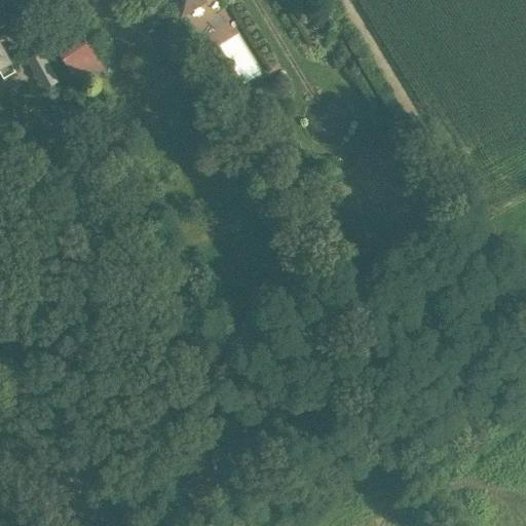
[(161,0),(153,0),(134,13),(146,33),(173,16),(161,0)]
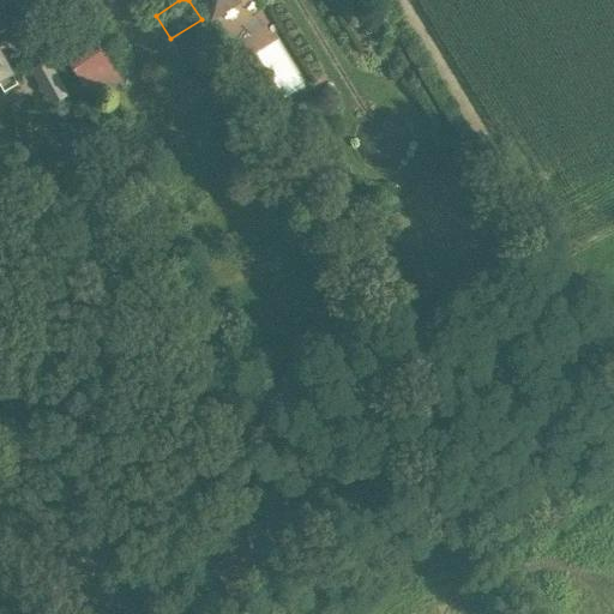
[(198,0),(210,19),(240,1),(238,0),(198,0)]
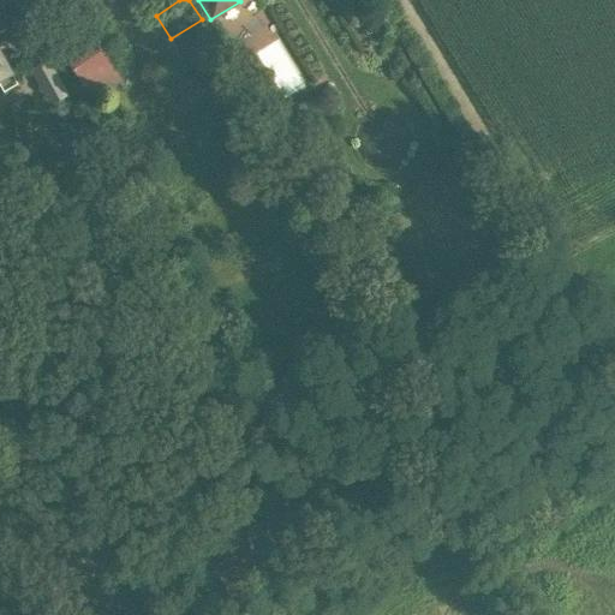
[(94,36),(63,55),(91,101),(123,81),(94,36)]
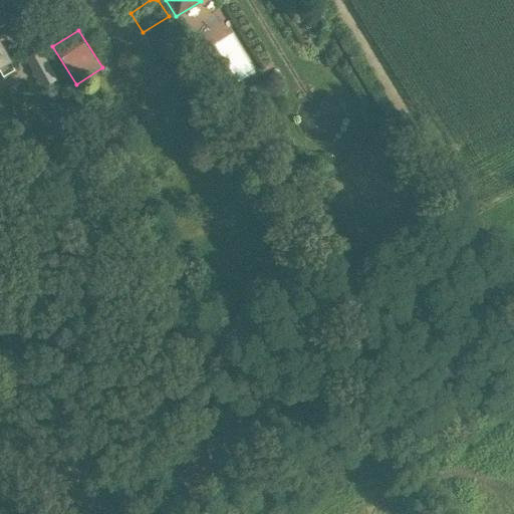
[(237,81),(256,70),(233,31),(215,42),(237,81)]
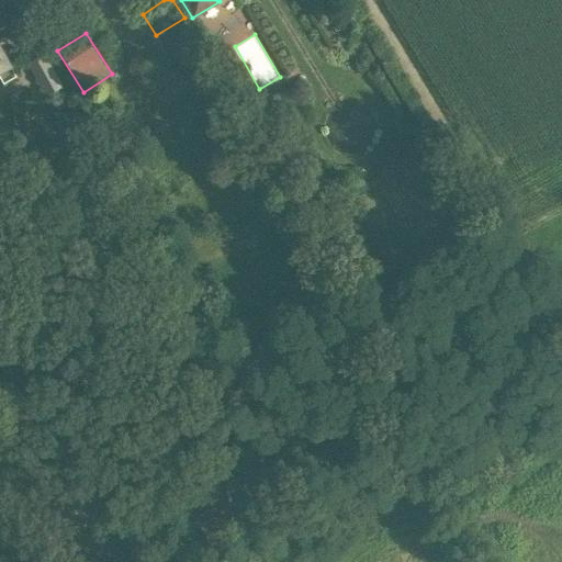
[(0,78),(3,83),(15,77),(0,48),(0,78)]
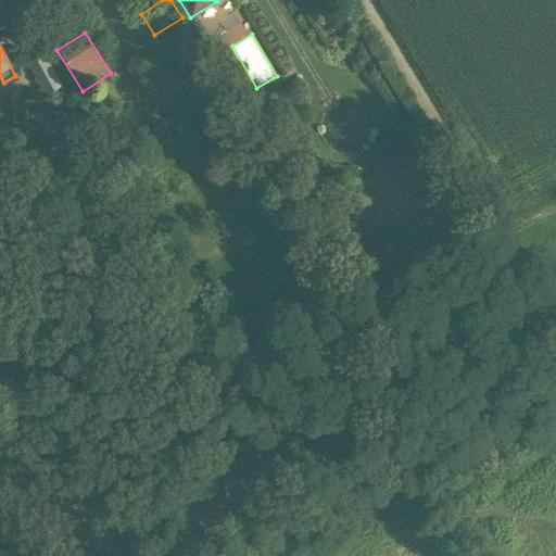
[(26,63),(45,96),(62,86),(43,53),(26,63)]
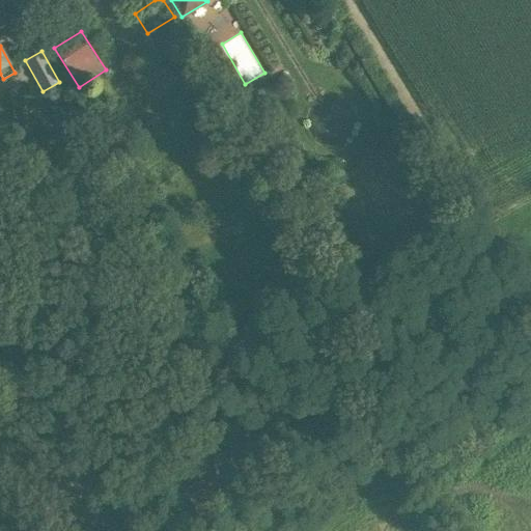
[(378,135),(363,144),(369,156),(384,146),(378,135)]
